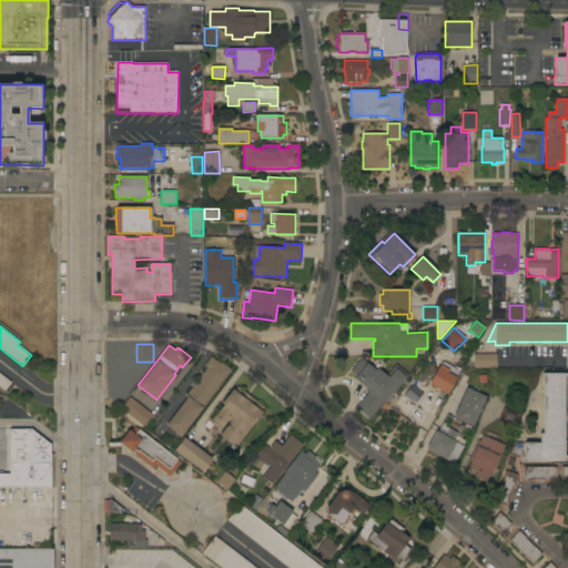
[(469,368),(469,355),(497,354),(497,367),(469,368)]
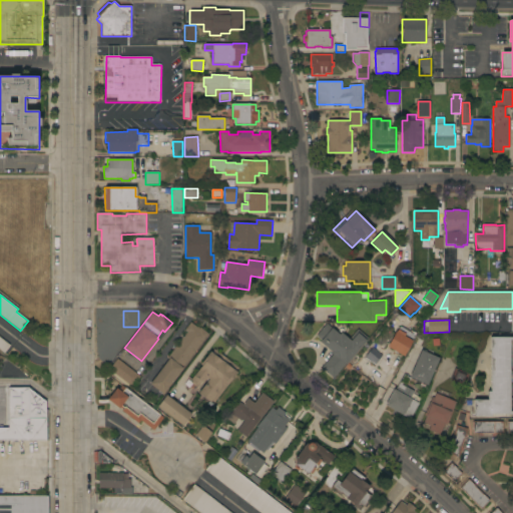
[(168,360),(167,359),(187,332),(184,330),(190,323),(195,327),(196,326),(200,329),(200,328),(209,335),(163,395),(149,384),(168,360)]
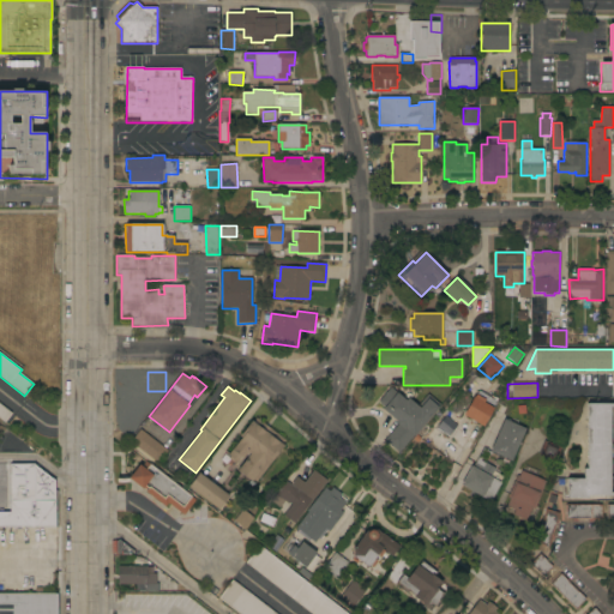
[(399,453),(385,440),(398,426),(396,422),(396,421),(383,409),(385,408),(379,402),(391,387),(407,401),(409,398),(417,407),(428,395),(441,405),(399,453)]
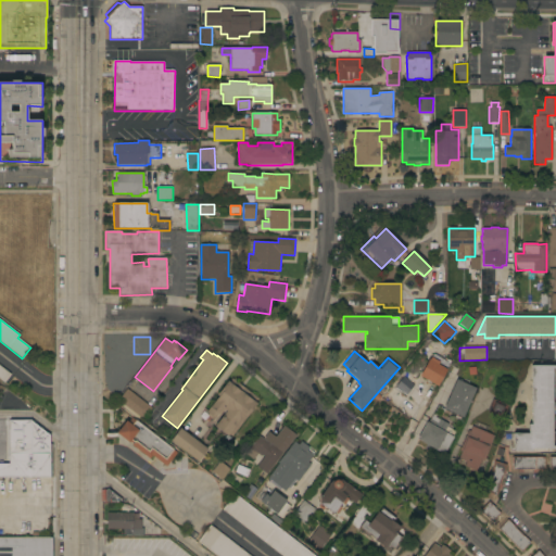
[(438,387),(431,382),(430,383),(426,381),(427,380),(419,376),(429,359),(430,359),(431,357),(440,363),(439,365),(447,369),(438,387)]
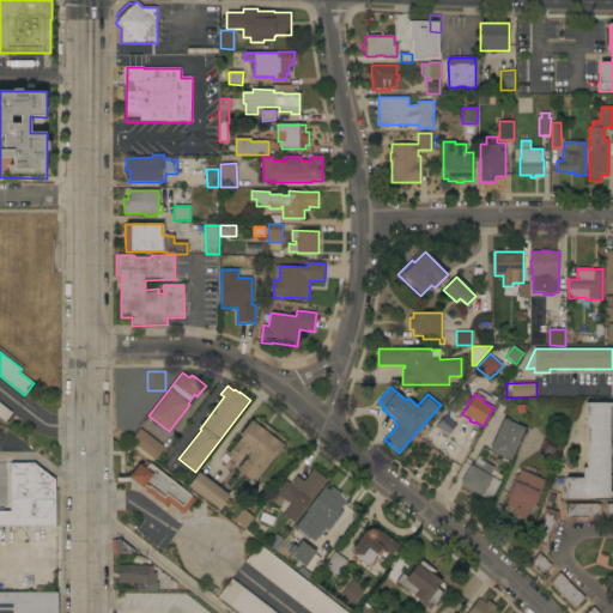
[(0,404),(0,416),(5,420),(10,412),(0,404)]
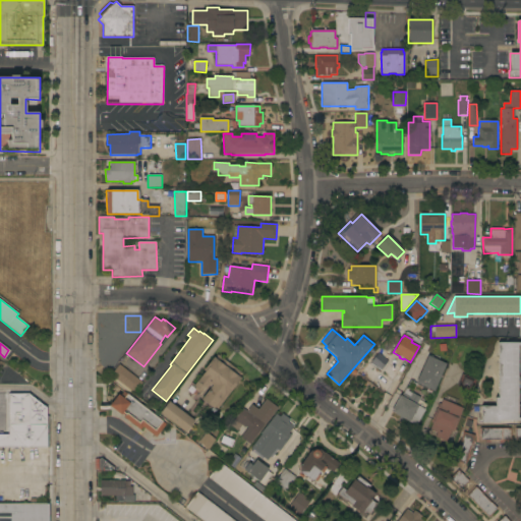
[(520,343),(520,420),(499,420),(499,423),(481,423),(481,406),(495,406),(495,398),(498,398),(499,343),(520,343)]
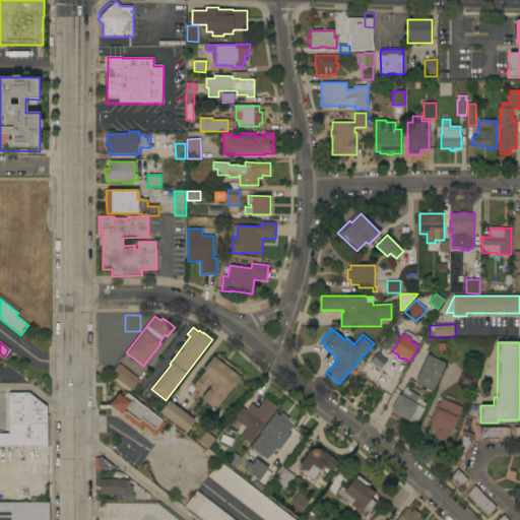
[(213,356),(214,358),(217,353),(242,373),(240,377),(241,378),(233,388),(233,389),(217,408),(214,406),(213,408),(201,398),(212,385),(210,383),(206,388),(204,387),(201,391),(199,393),(194,388),(195,387),(193,386),(204,371),(203,370),(213,356)]
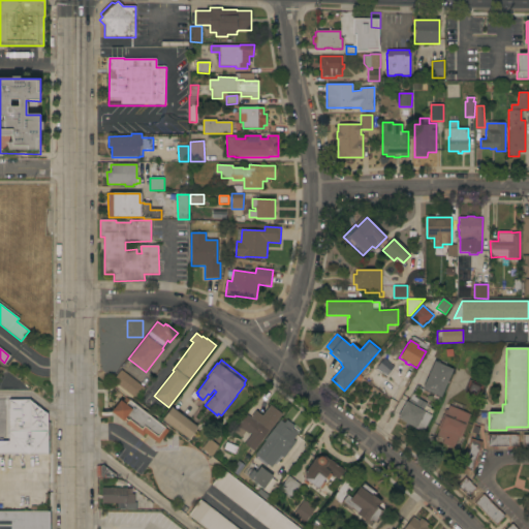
[(440,398),(423,390),(435,362),(453,369),(440,398)]
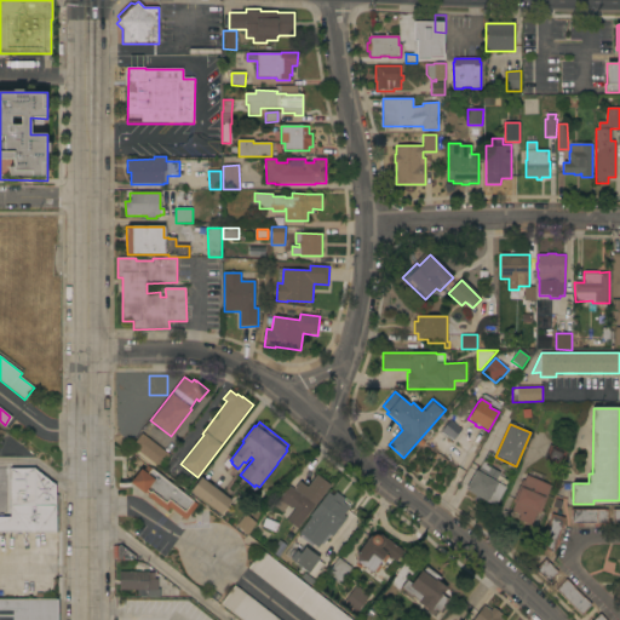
[(170,455),(160,468),(132,447),(142,434),(170,455)]
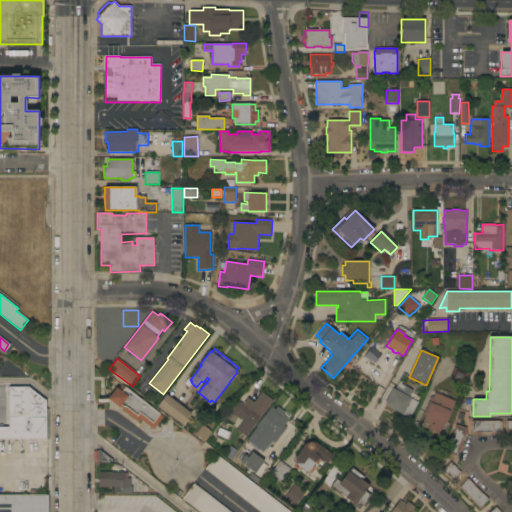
[(468,374),(463,386),(449,379),(454,368),(468,374)]
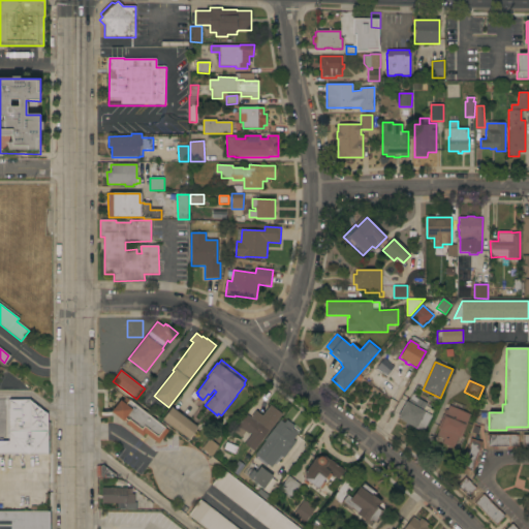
[(168,431),(158,444),(145,434),(143,437),(126,424),(128,421),(127,421),(126,422),(124,421),(123,422),(111,412),(120,400),(122,402),(125,398),(129,401),(129,400),(168,431)]
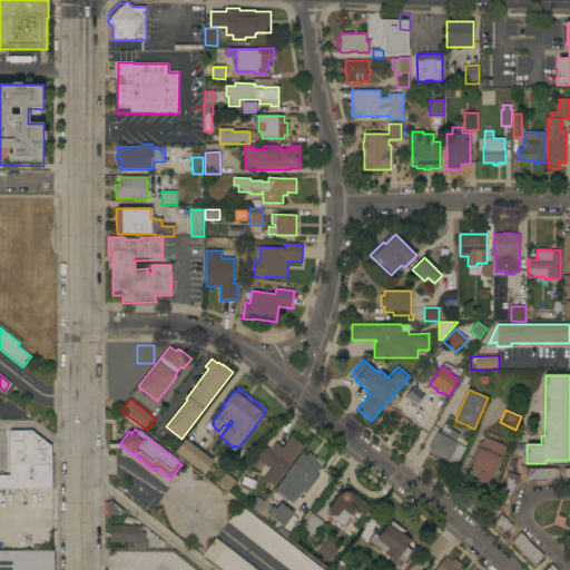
[(428,450),(438,433),(440,434),(442,430),(449,434),(450,433),(467,443),(463,448),(464,449),(454,465),(428,450)]
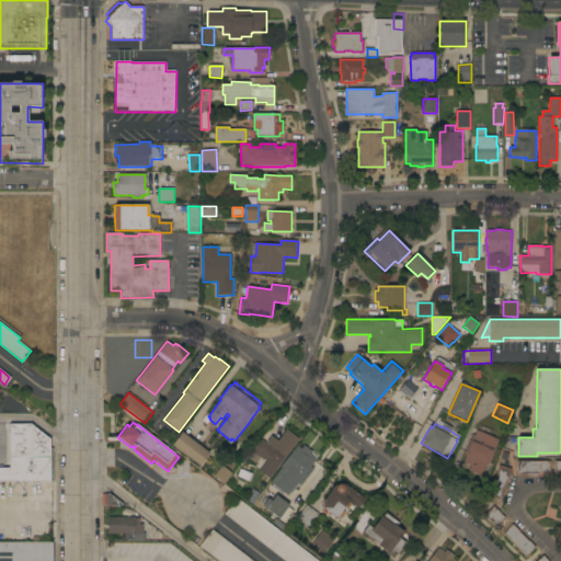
[(0,481),(0,468),(10,468),(10,424),(31,424),(50,439),(50,448),(54,448),(53,481),(0,481)]
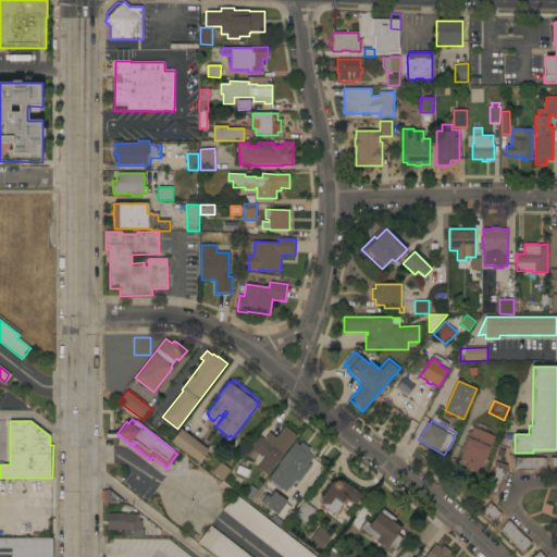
[(268,474),(258,467),(265,457),(263,456),(262,457),(259,455),(255,460),(246,454),(260,436),(264,440),(269,433),(276,438),(285,426),(297,436),(268,474)]
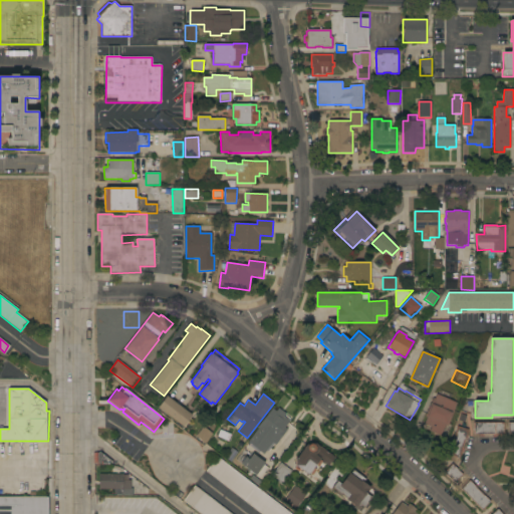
[(448,426),(446,425),(443,431),(440,436),(430,432),(431,427),(425,424),(427,417),(426,417),(433,398),(435,399),(437,395),(457,403),(448,426)]
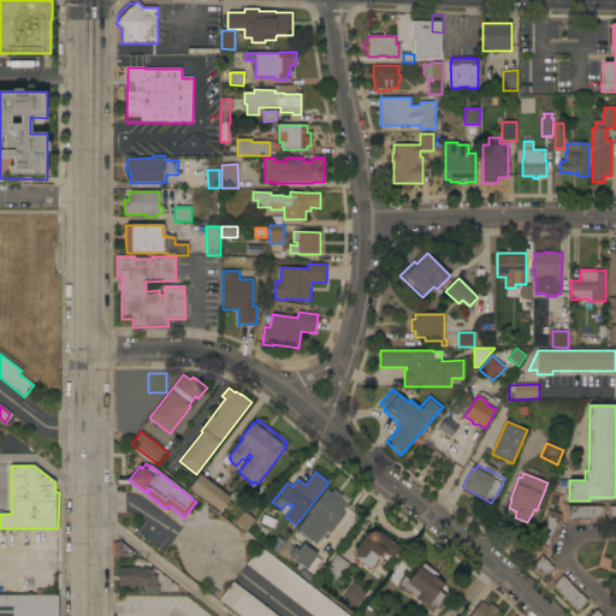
[(230,498),(220,511),(189,489),(200,474),(230,498)]
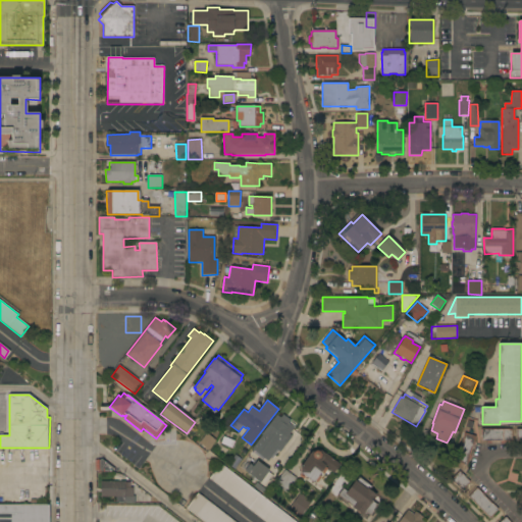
[(280,452),(277,450),(267,463),(251,451),(261,437),(262,435),(261,434),(276,414),(280,418),(283,415),(291,420),(289,423),(294,428),(291,433),(293,435),(280,452)]
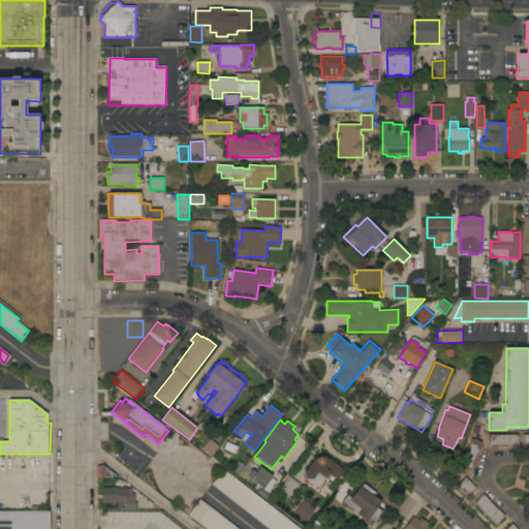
[(518,435),(519,447),(487,447),(487,435),(518,435)]
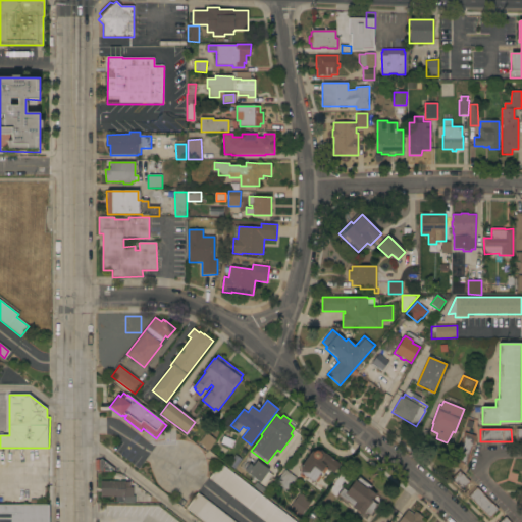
[(464,433),(476,437),(466,466),(455,462),(464,433)]
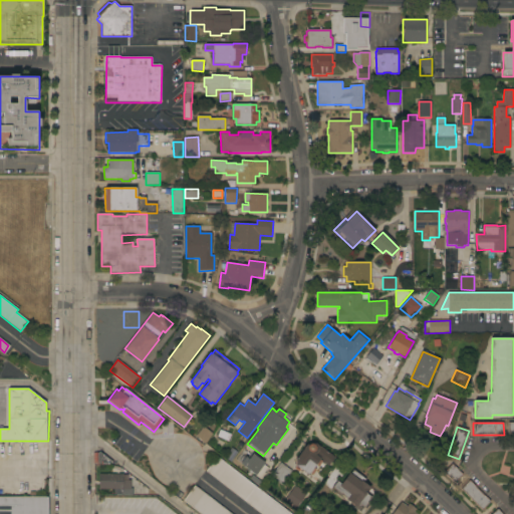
[(334,457),(328,466),(322,461),(318,467),(316,465),(313,469),(315,470),(311,475),(309,474),(308,475),(301,470),(299,472),(295,469),(296,467),(295,466),(296,460),(307,445),(308,446),(310,444),(312,444),(313,445),(314,445),(315,444),(320,448),(321,447),(334,457)]
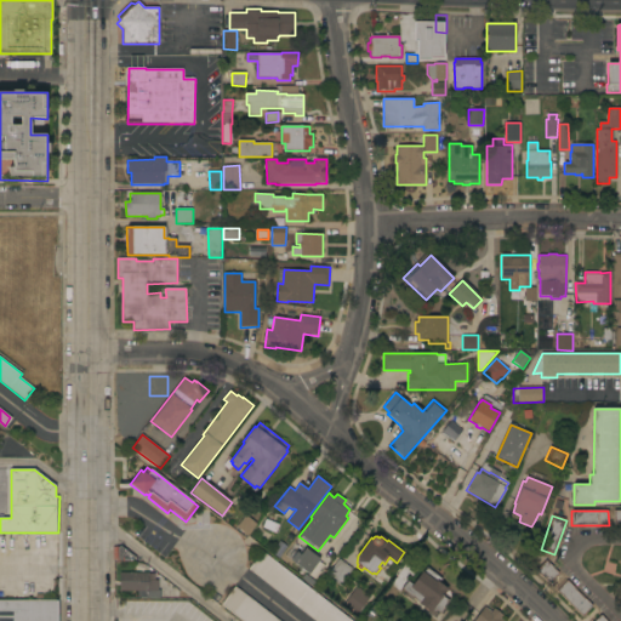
[(113,547),(117,547),(118,547),(120,546),(136,558),(136,562),(120,562),(120,560),(117,560),(113,560),(113,547)]
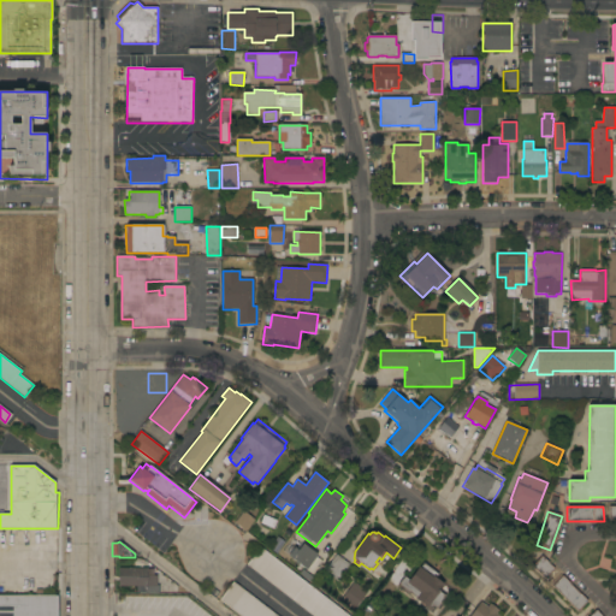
[(318,555),(307,569),(292,558),(288,555),(294,548),(298,550),(303,544),(318,555)]
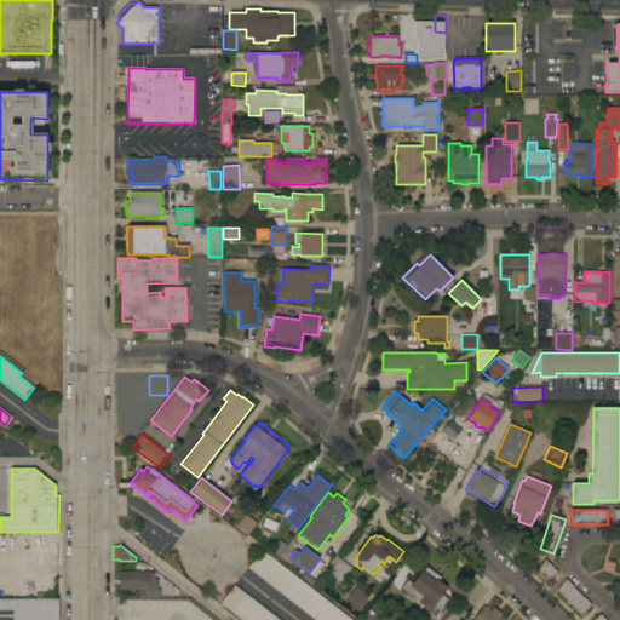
[(352,619),(315,619),(248,568),(262,551),(352,619)]
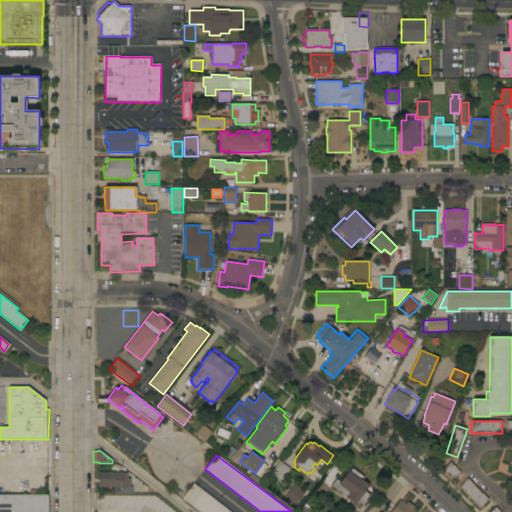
[(290,469),(280,483),(269,475),(280,461),(290,469)]
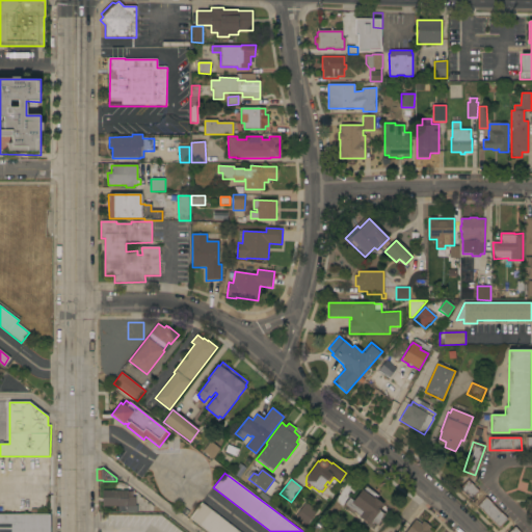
[(459,490),(468,480),(474,485),(473,486),(478,490),(471,500),(459,490)]
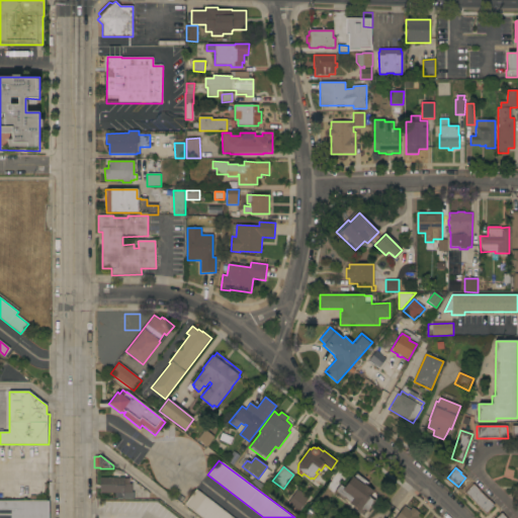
[(368,483),(366,487),(373,492),(369,497),(374,502),(367,511),(365,510),(362,515),(358,512),(359,511),(350,504),(351,503),(336,491),(340,485),(344,488),(352,477),(353,478),(356,473),(368,483)]
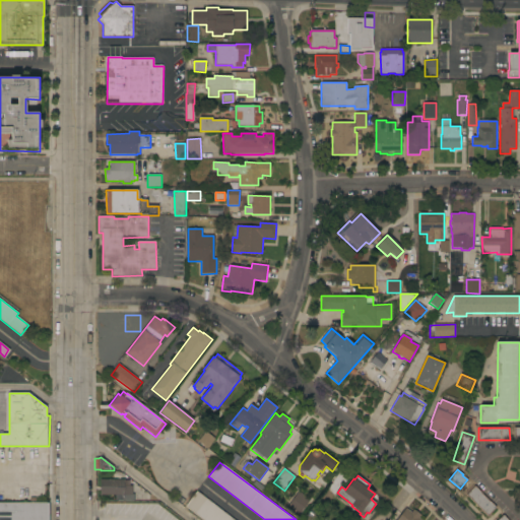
[(125,479),(125,480),(130,480),(130,485),(132,485),(132,495),(134,495),(134,501),(120,501),(120,495),(101,495),(101,479),(125,479)]
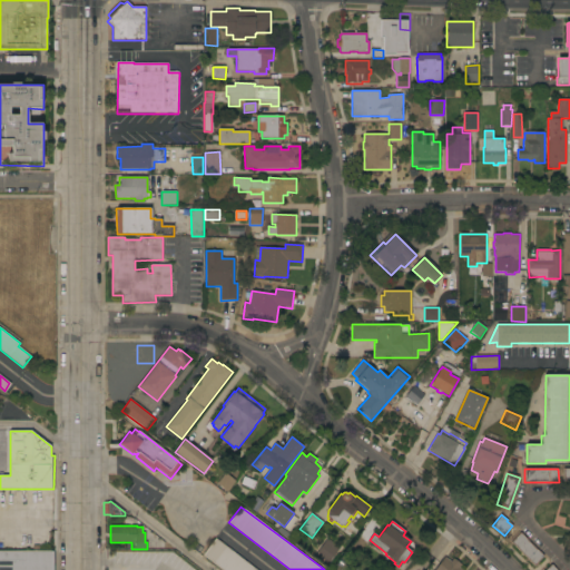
[(511,542),(520,533),(543,557),(534,566),(511,542)]
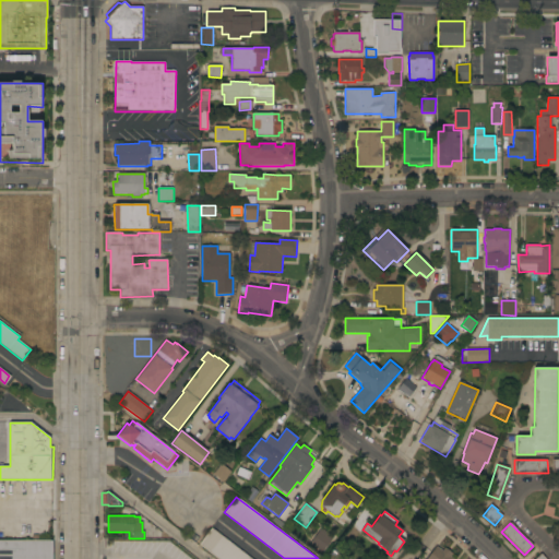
[(251,558),(217,558),(199,544),(211,527),(251,558)]
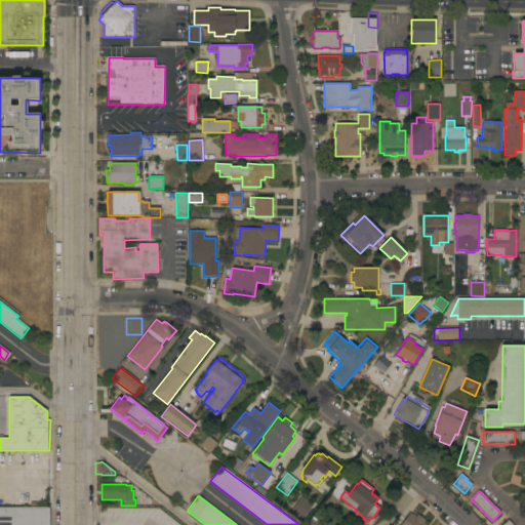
[(313,505),(304,517),(303,516),(299,520),(292,515),(295,511),(292,509),(301,496),(313,505)]
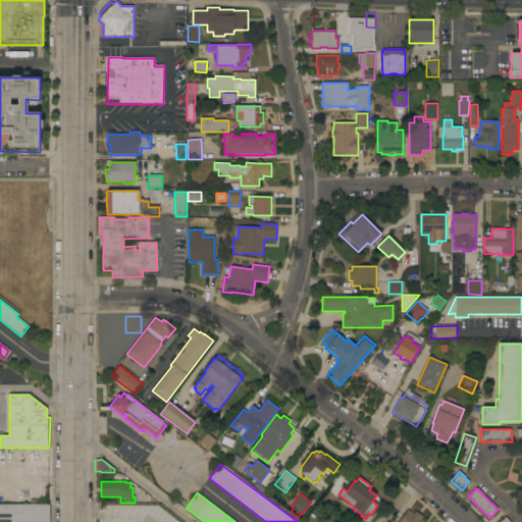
[(0,521),(0,505),(49,505),(49,521),(0,521)]
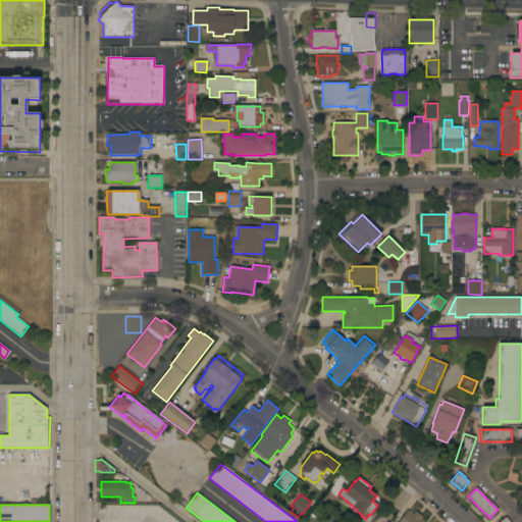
[(399,521),(408,510),(413,514),(415,512),(423,517),(420,520),(423,521),(399,521)]
